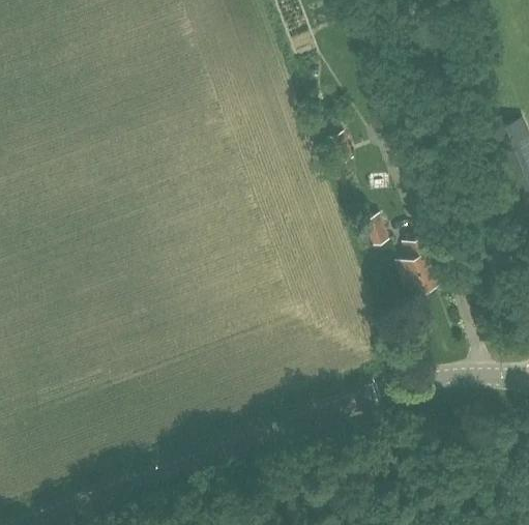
[(528,134),(523,118),(492,132),(518,197),(528,193),(528,134)]
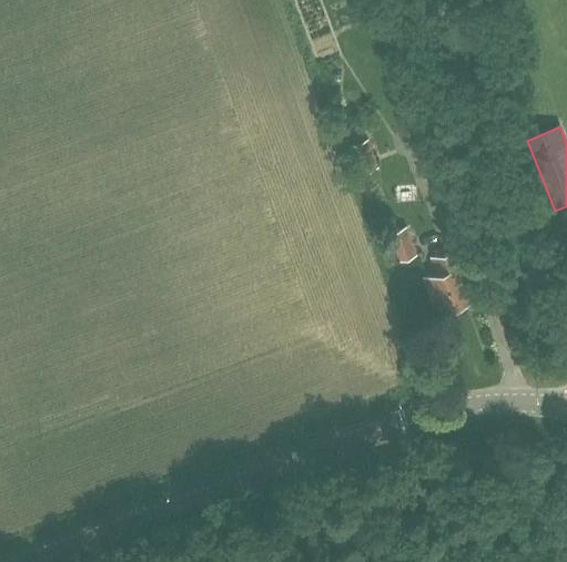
[(368,139),(352,144),(363,172),(380,165),(368,139)]
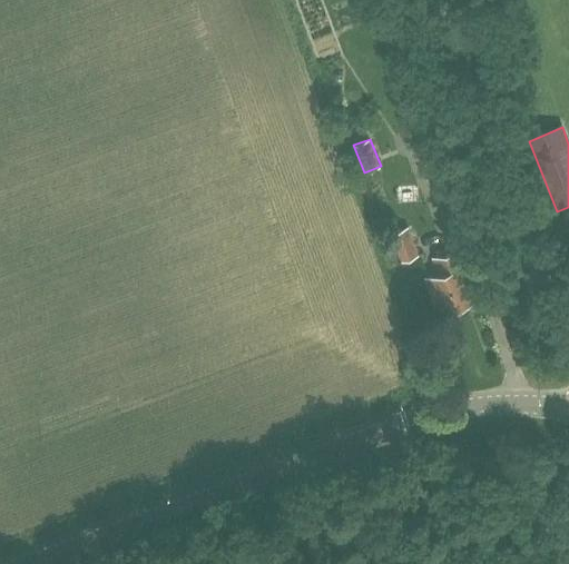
[(420,259),(410,230),(392,236),(402,265),(420,259)]
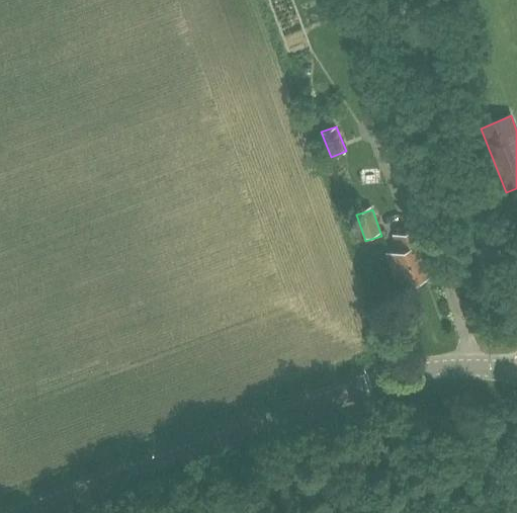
[(402,251),(390,256),(401,286),(431,275),(422,251),(426,249),(419,230),(397,238),(402,251)]
